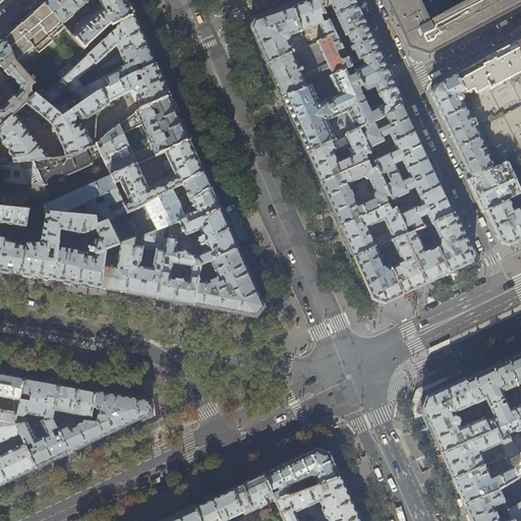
[(50,0),(46,4),(63,24),(81,7),(87,13),(91,10),(85,4),(81,0),(50,0)]
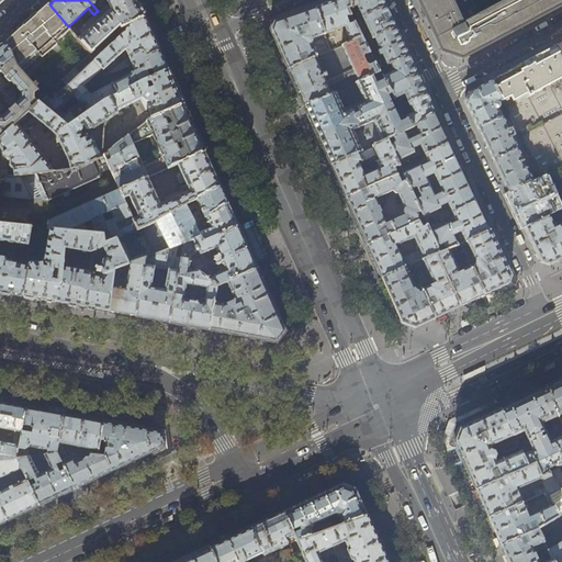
[(103,0),(103,3),(108,4),(111,10),(82,35),(77,29),(76,30),(74,33),(90,53),(109,36),(121,25),(122,27),(125,26),(145,18),(137,0),(103,0)]
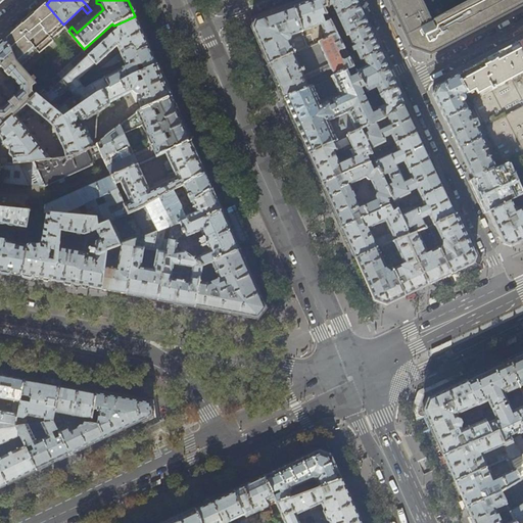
[(293,7),(308,47),(336,35),(335,31),(332,26),(330,20),(328,16),(326,12),(324,9),(327,8),(325,0),(313,0),(307,2),(293,7)]
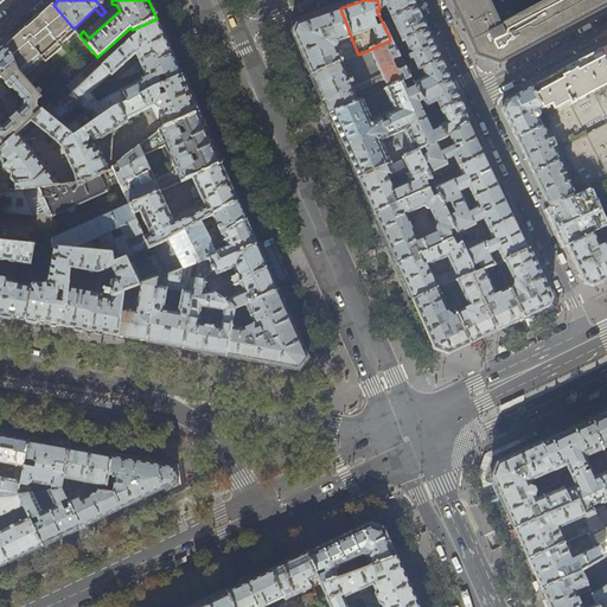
[(377,0),(379,10),(376,11),(378,14),(382,13),(381,10),(387,7),(388,11),(385,12),(387,17),(381,19),(383,24),(388,21),(393,19),(416,7),(411,0),(377,0)]
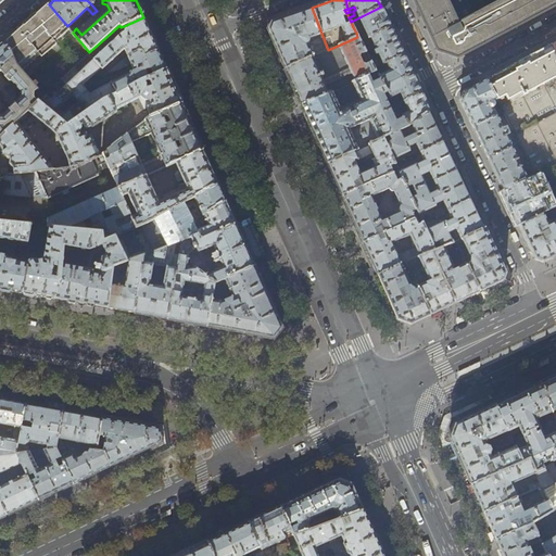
[(555,0),(413,0),(427,27),(438,51),(458,58),(480,47),(516,27),(529,21),(555,4),(555,0)]
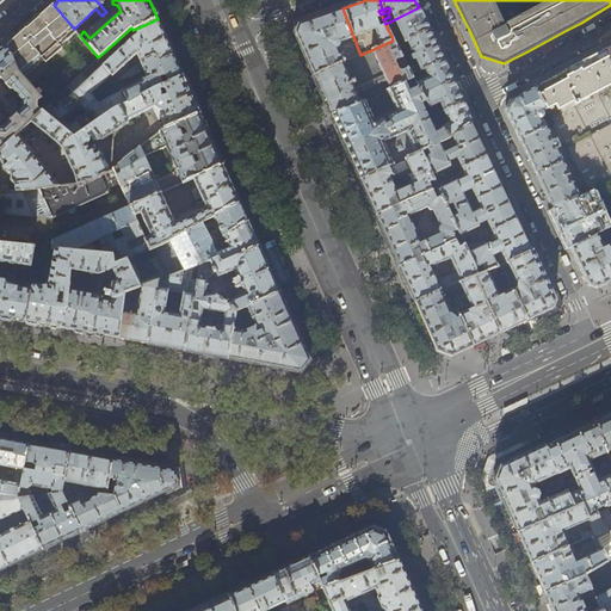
[(74,29),(54,5),(26,29),(28,30),(28,31),(26,31),(25,31),(24,32),(23,34),(22,35),(22,36),(22,38),(18,39),(13,41),(7,47),(18,72),(24,79),(44,61),(47,63),(63,49),(61,47),(76,32),(74,29)]
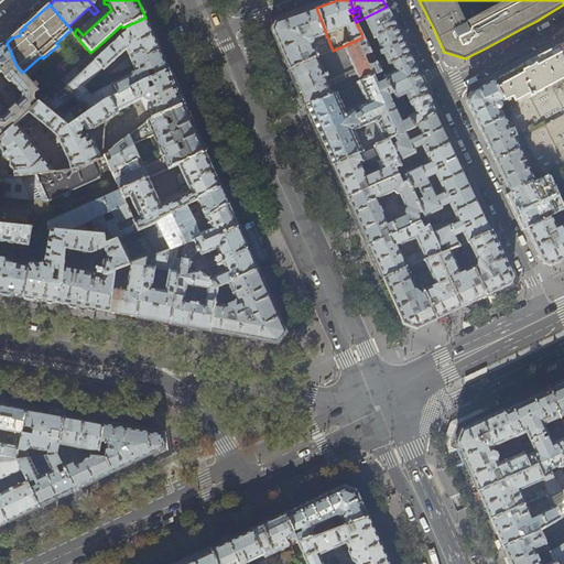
[(387,7),(365,18),(369,30),(361,33),(362,38),(366,43),(370,41),(373,40),(376,39),(397,29),(393,22),(391,18),(387,7)]
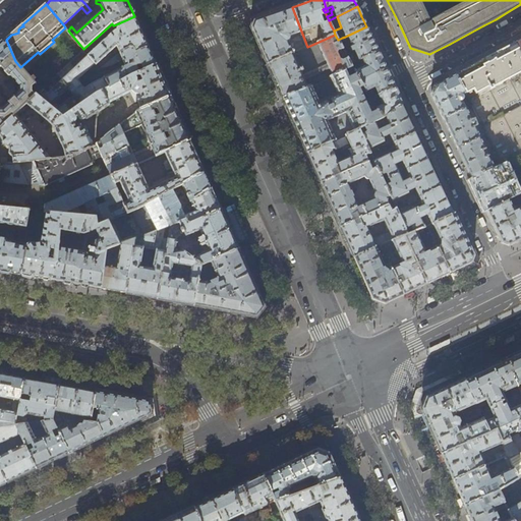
[(268,65),(307,47),(292,7),(272,14),(253,20),(250,27),(259,48),(262,51),(268,65)]
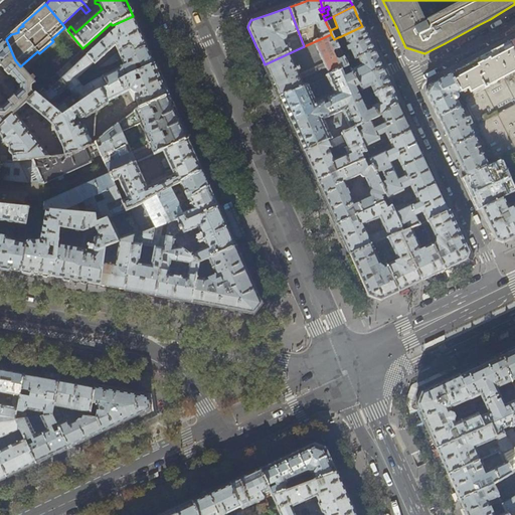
[(133,16),(115,24),(116,27),(114,30),(96,47),(94,45),(103,36),(100,33),(82,48),(83,49),(81,51),(87,55),(94,63),(98,68),(101,66),(118,52),(119,52),(121,56),(122,58),(147,47),(139,29),(133,16)]
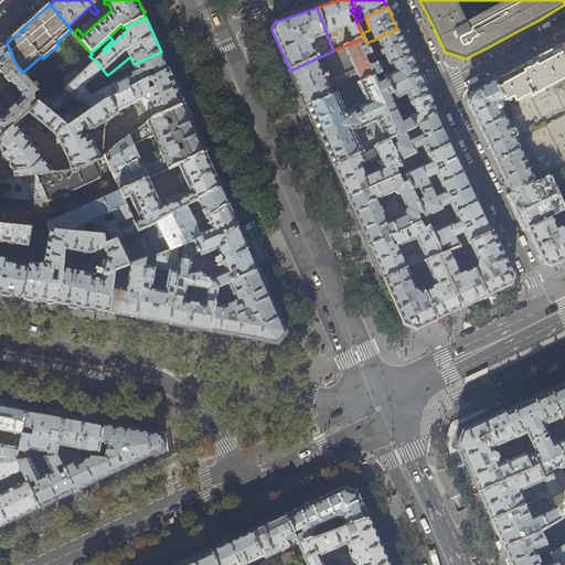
[(397,29),(376,39),(383,51),(381,52),(382,55),(384,54),(385,57),(380,60),(376,52),(372,54),(380,70),(385,67),(387,66),(411,56),(404,42),(397,29)]
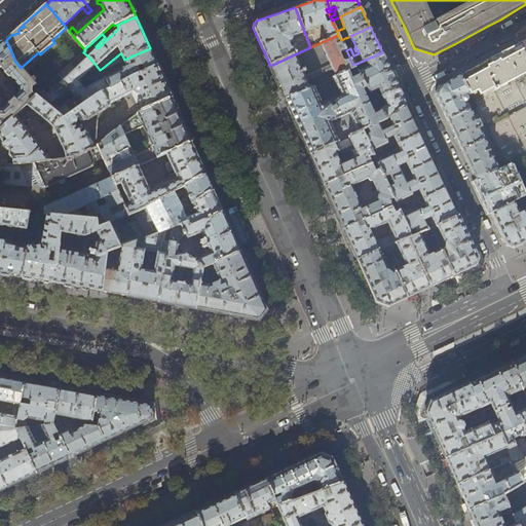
[(310,47),(270,66),(279,86),(280,89),(284,96),(286,100),(355,68),(353,65),(346,50),(341,40),(338,35),(310,47)]
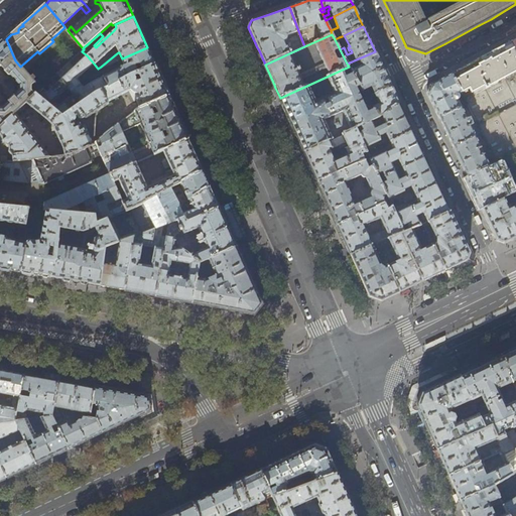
[(15,60),(6,39),(0,44),(0,65),(4,71),(8,76),(11,75),(20,85),(20,92),(3,108),(0,108),(0,118),(3,118),(6,122),(16,113),(26,103),(34,95),(32,92),(31,87),(35,84),(20,67),(15,60)]
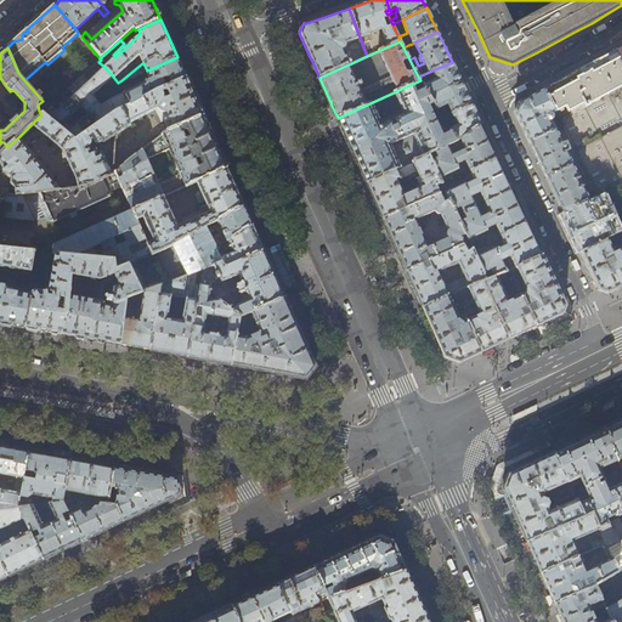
[(621,63),(615,51),(586,67),(544,90),(555,112),(575,148),(582,162),(599,196),(621,184),(621,63)]
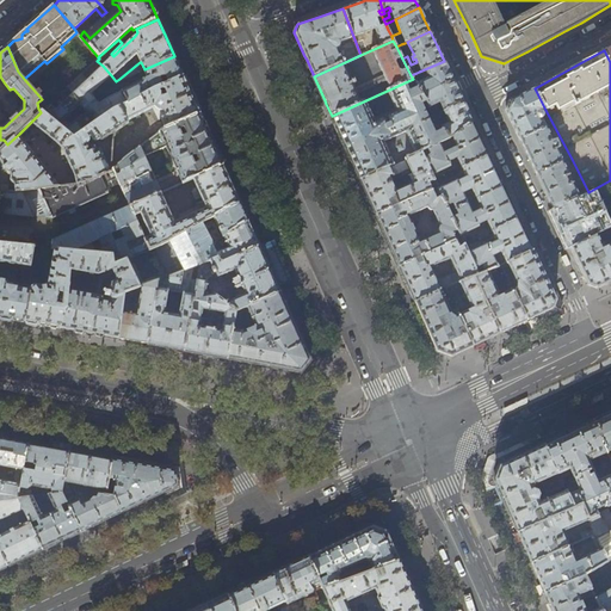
[(174,56),(144,69),(144,71),(146,74),(148,79),(122,91),(122,92),(109,98),(99,104),(91,93),(111,75),(103,66),(49,117),(74,137),(111,111),(121,106),(184,76),(176,60),(174,56)]
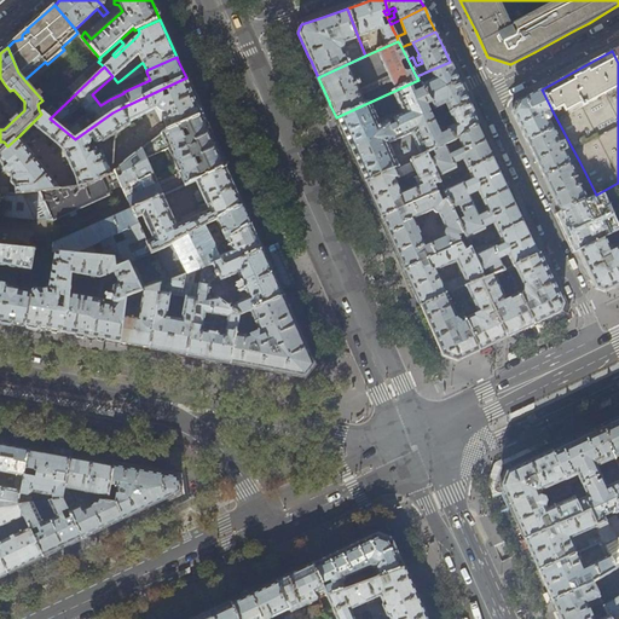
[(424,79),(422,74),(416,76),(418,80),(428,97),(460,82),(455,73),(450,62),(424,73),(427,77),(432,75),(434,79),(428,81),(424,79)]
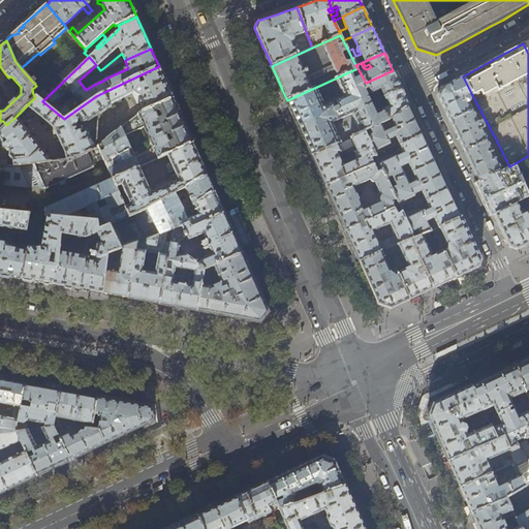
[(114,66),(124,58),(122,54),(121,54),(103,68),(104,69),(114,66)]
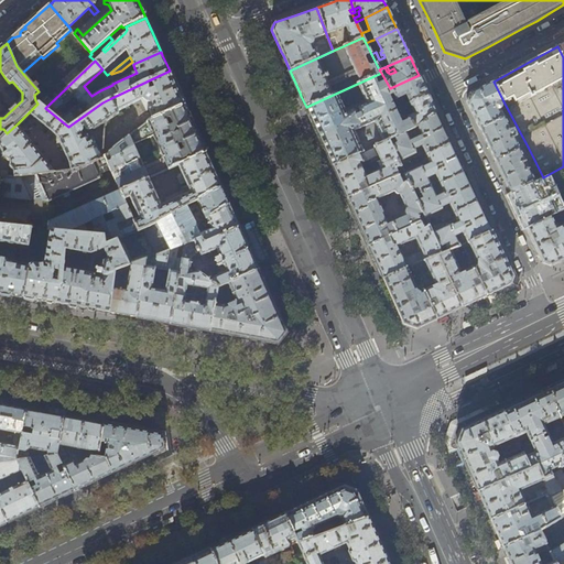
[(170,71),(111,98),(118,111),(141,100),(145,111),(149,110),(150,112),(153,119),(185,105),(183,100),(175,84),(170,71)]
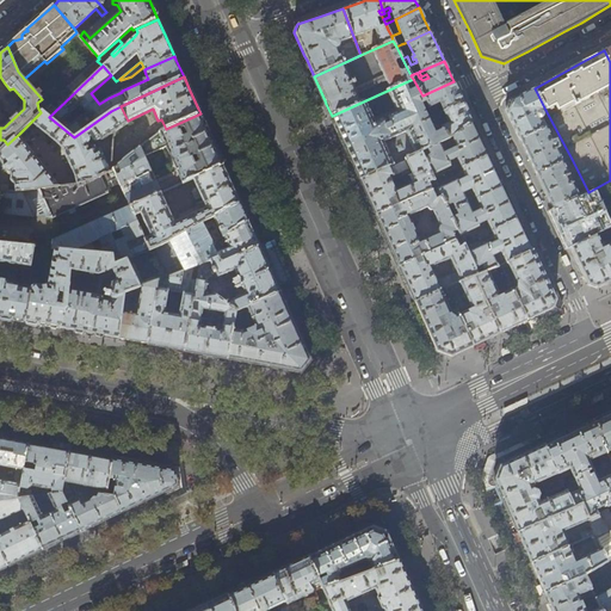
[(413,79),(332,116),(346,147),(349,154),(357,172),(358,176),(360,179),(421,152),(449,140),(450,139),(442,127),(437,119),(434,115),(430,107),(423,96),(413,79)]
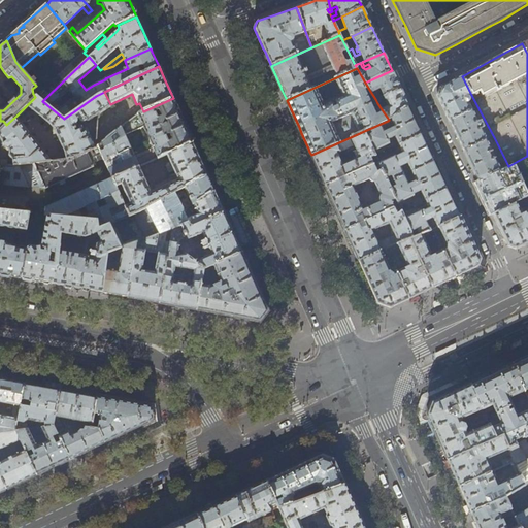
[(396,80),(392,70),(365,83),(371,93),(380,89),(384,96),(400,88),(396,80)]
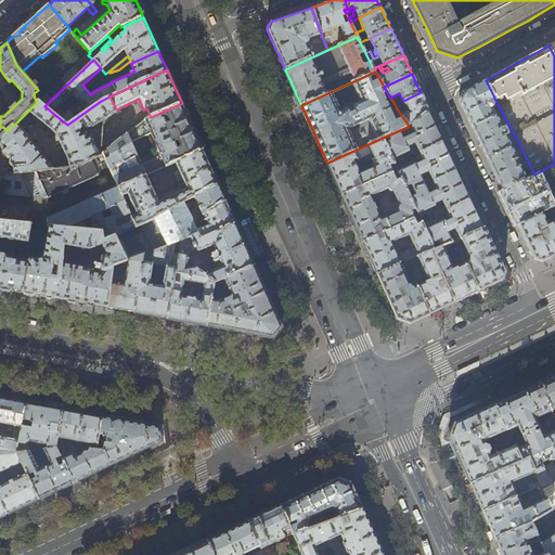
[(492,102),(495,100),(486,80),(478,84),(470,88),(462,92),(460,100),(464,110),(473,127),(497,115),(498,115),(495,112),(493,113),(491,108),(492,107),(493,106),(493,105),(493,103),(492,102)]
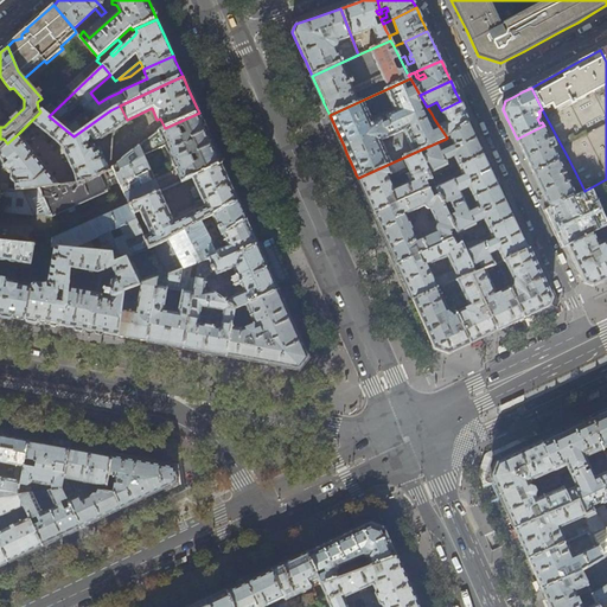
[(466,113),(460,101),(441,110),(432,114),(434,119),(443,115),(447,122),(439,126),(447,138),(449,135),(470,121),(466,113)]
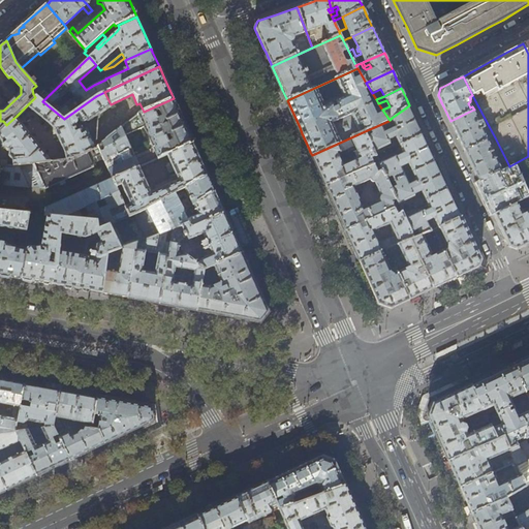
[(64,119),(42,101),(36,97),(35,97),(27,105),(52,126),(64,152),(65,160),(83,156),(96,148),(86,128),(84,129),(82,126),(80,126),(78,126),(76,124),(76,123),(76,122),(76,121),(76,120),(79,120),(80,123),(84,124),(87,122),(88,122),(112,106),(111,104),(104,92),(96,96),(64,119)]
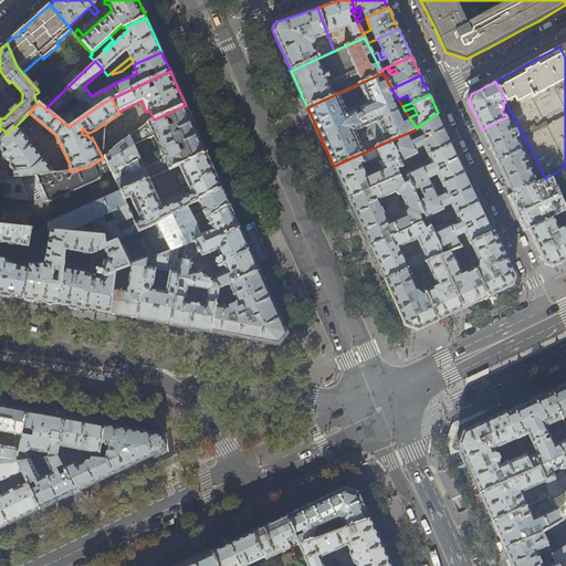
[(170,169),(179,166),(207,153),(205,148),(197,132),(186,105),(154,119),(149,122),(103,158),(88,167),(70,171),(53,173),(13,177),(8,177),(0,177),(0,197),(46,201),(63,195),(65,197),(70,196),(69,192),(98,179),(97,176),(111,170),(118,188),(121,191),(148,179),(147,176),(134,146),(155,136),(168,165),(170,169)]
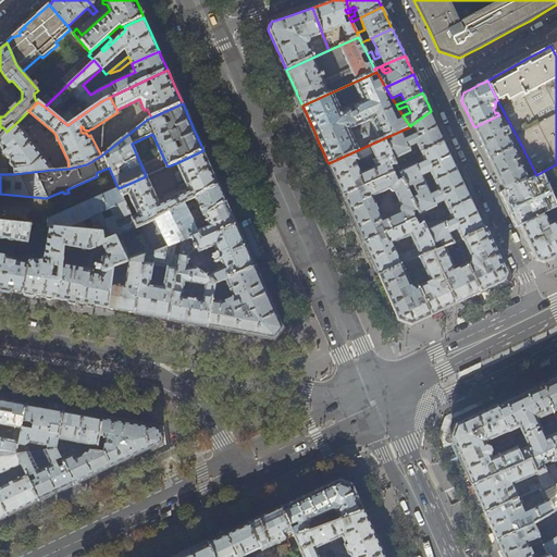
[(410,131),(409,127),(384,138),(394,160),(413,151),(411,147),(417,145),(421,153),(445,141),(437,124),(436,122),(431,111),(412,124),(416,132),(412,134),(413,136),(406,139),(403,134),(410,131)]
